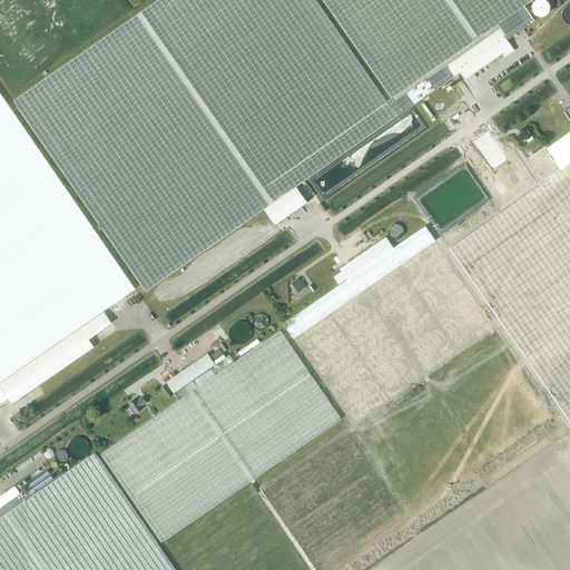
[(146,291),(264,208),(275,225),(307,202),(296,186),(461,71),(467,78),(503,53),(505,57),(514,50),(507,39),(534,20),(524,6),(531,0),(157,0),(13,100),(146,291)]
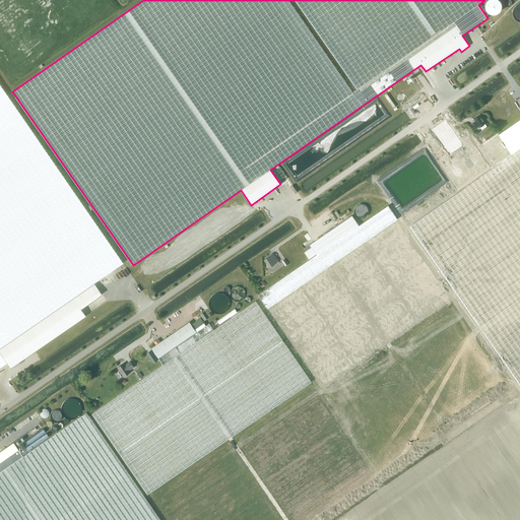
[(485,6),(486,9),(488,11),(491,13),(494,13),(496,13),(499,12),(501,10),(502,7),(502,4),(501,1),(499,0),(486,0),(486,1),(485,4),(485,6)]
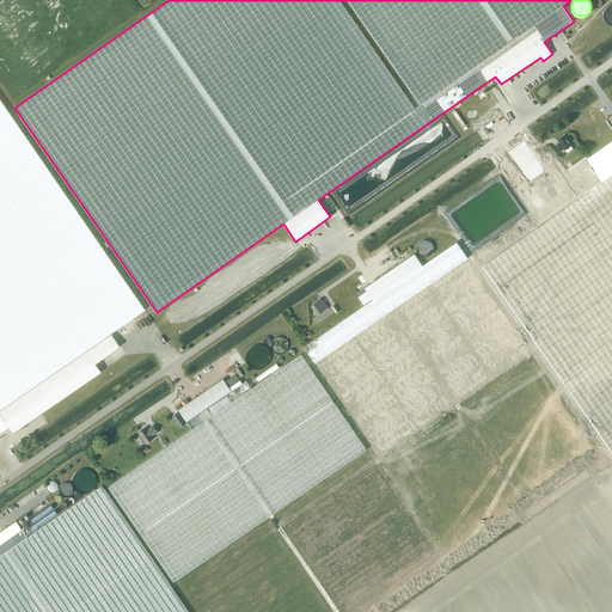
[(0,432),(8,427),(12,434),(101,372),(95,363),(120,347),(110,334),(145,310),(47,167),(0,99),(0,432)]
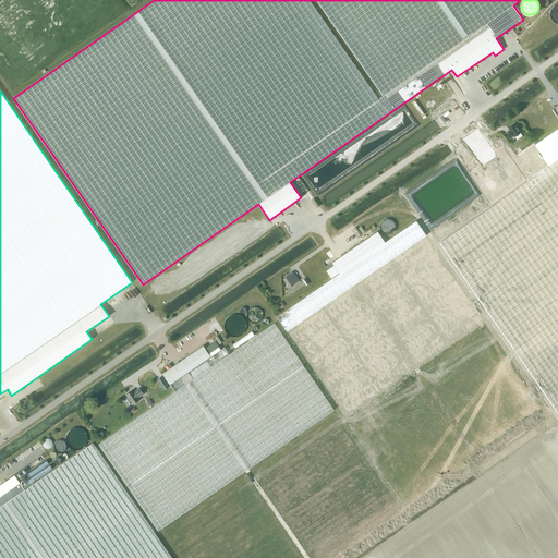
[(425,114),(415,100),(412,102),(422,116),(425,114)]
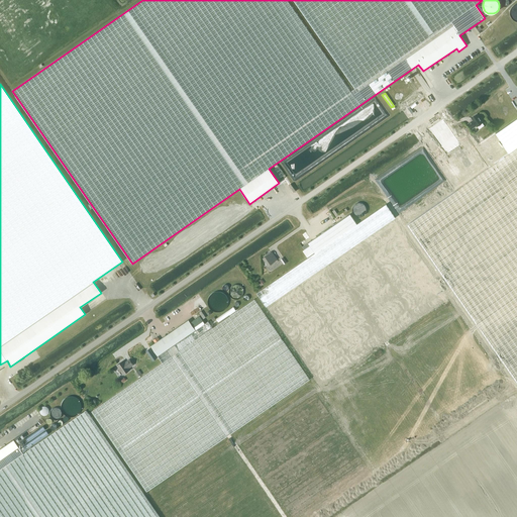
[(477,126),(483,122),(477,114),(472,118),(473,120),(469,123),(472,129),(477,125),(477,126)]
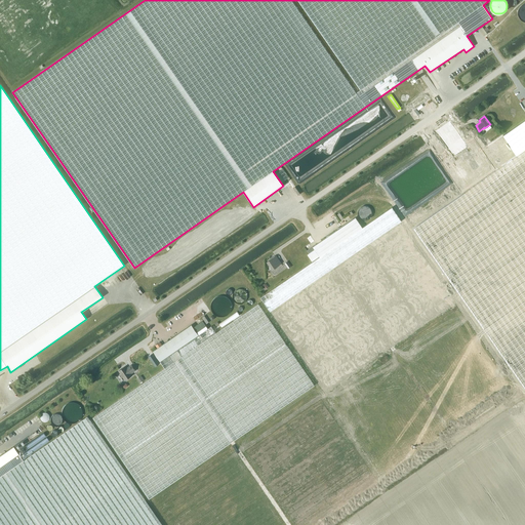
[(524,125),(506,138),(517,155),(475,185),(413,228),(524,388),(524,125)]
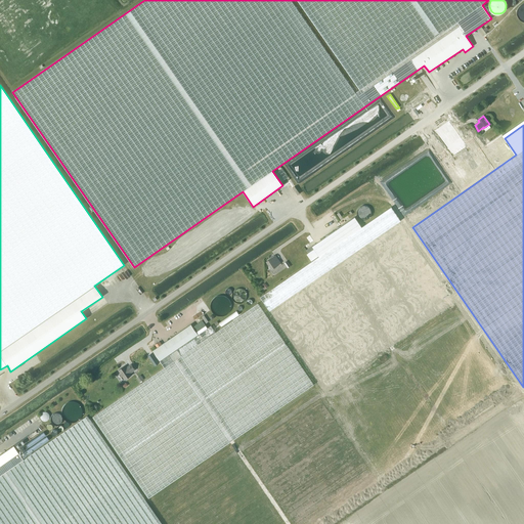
[(437,158),(462,193),(495,170),(481,149),(471,134),(437,158)]
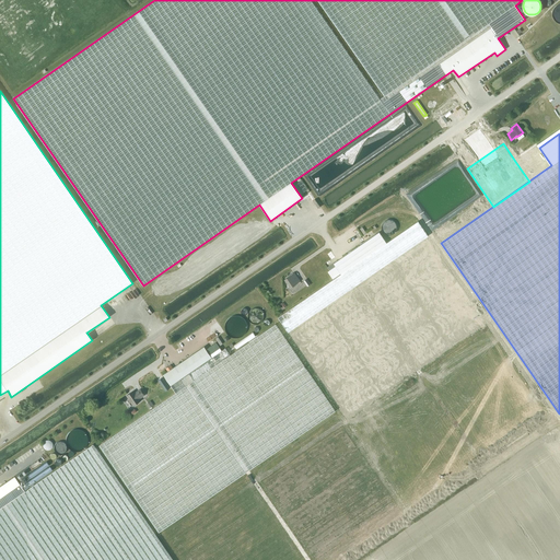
[(348,419),(488,323),(418,221),(386,243),(380,232),(334,264),(336,266),(329,270),(335,278),(340,273),(341,273),(278,317),(348,419)]
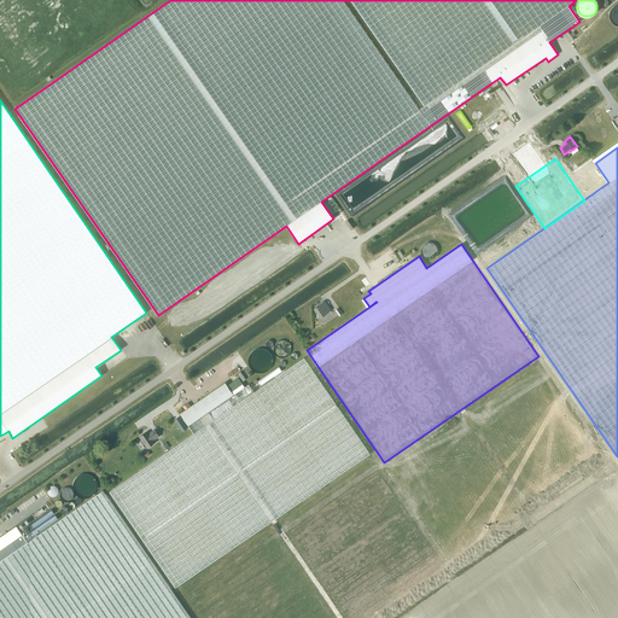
[(315,308),(321,318),(331,310),(325,301),(315,308)]
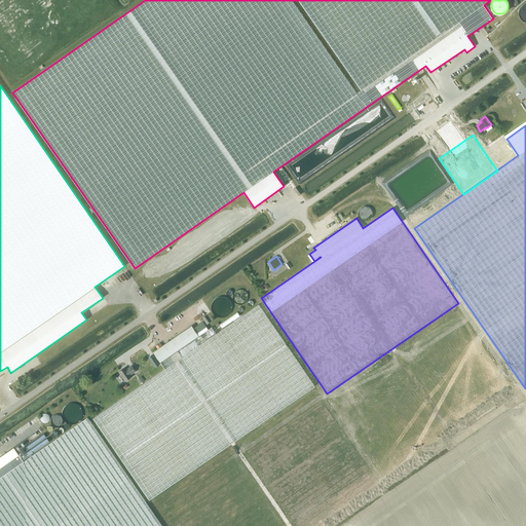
[(165,369),(94,418),(149,499),(314,386),(259,304),(217,334),(212,327),(209,329),(203,322),(194,328),(192,326),(161,346),(157,349),(153,351),(165,369)]
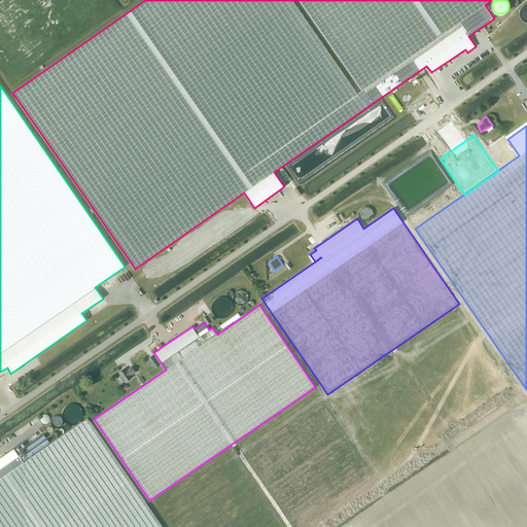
[(150,360),(155,369),(160,365),(154,357),(150,360)]
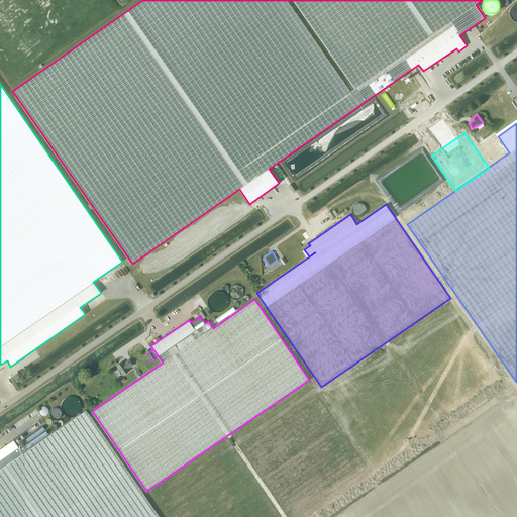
[(128,368),(133,365),(129,359),(125,363),(123,360),(117,366),(123,375),(130,370),(128,368)]
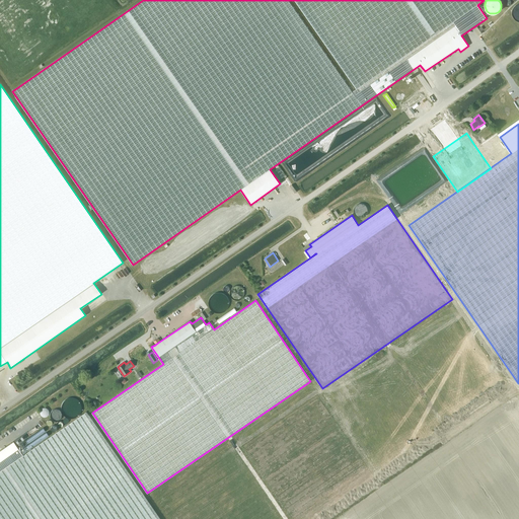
[(243,444),(290,518),(326,518),(378,488),(321,395),(243,444)]
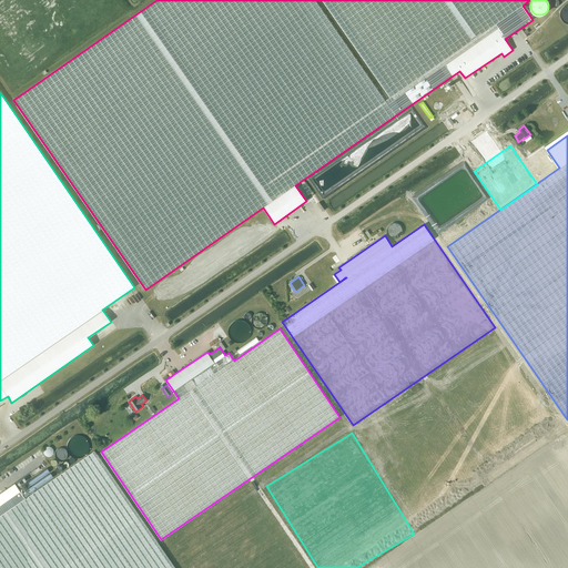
[(174,567),(94,450),(54,478),(24,498),(22,494),(14,483),(0,493),(0,567),(174,567)]
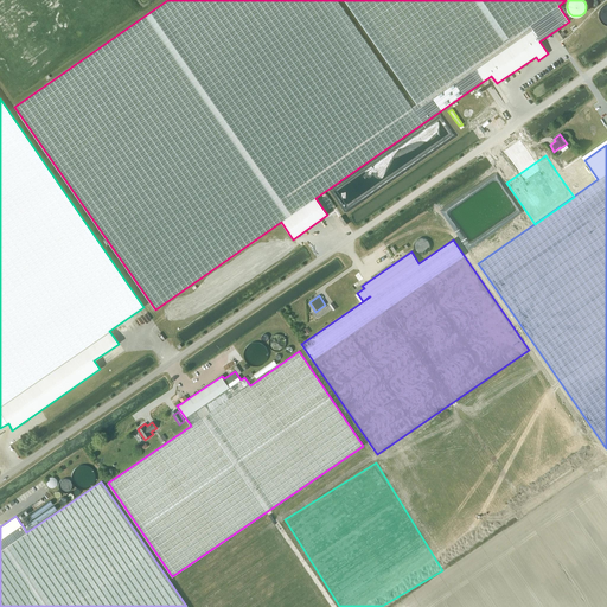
[(17,516),(23,524),(27,522),(25,519),(29,516),(27,515),(31,512),(29,508),(17,516)]
